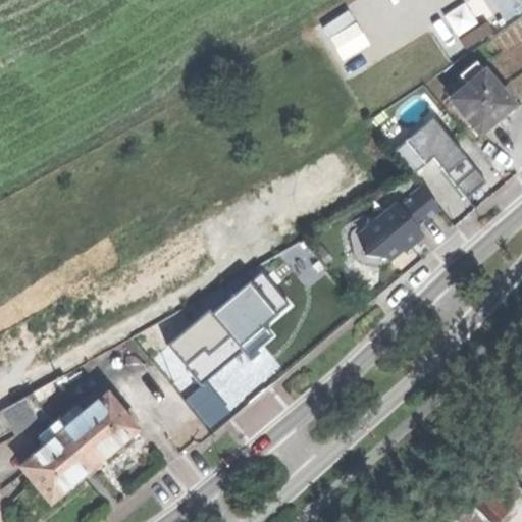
[(466,0),(444,15),(466,48),(488,33),(467,0),(466,0)]
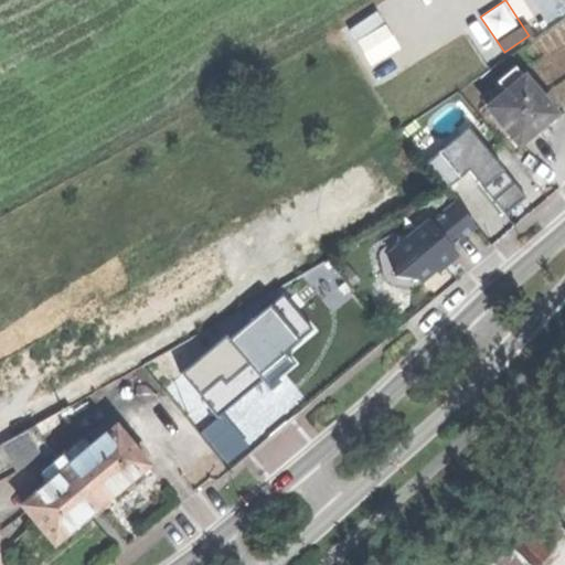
[(543,129),(558,116),(516,68),(499,83),(510,96),(492,113),(523,147),(543,129)]
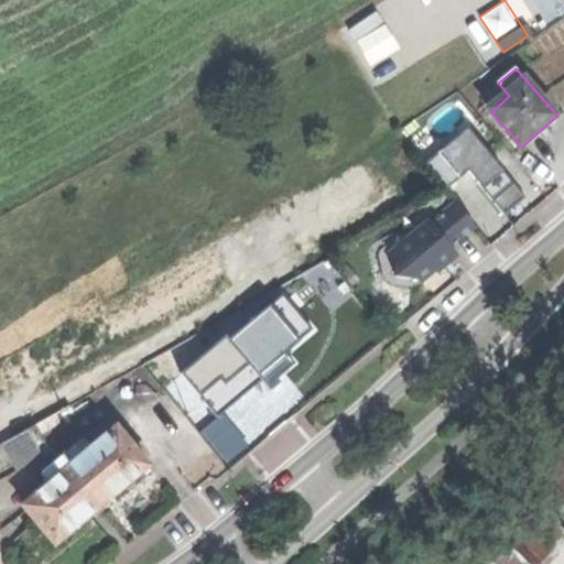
[(500,209),(516,196),(456,127),(422,155),(491,237),(510,221),(500,209)]
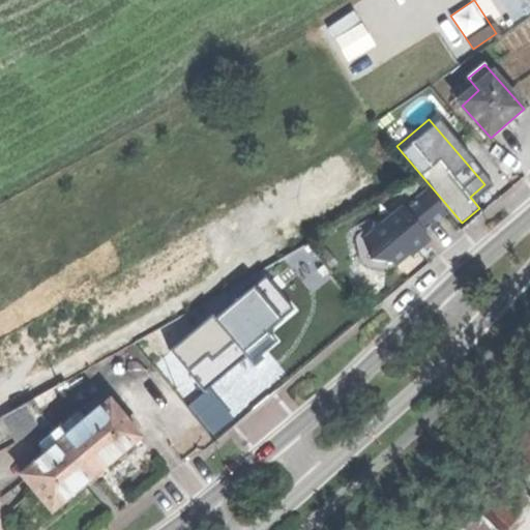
[(448,212),(431,190),(407,210),(405,208),(391,218),(394,223),(390,227),(375,226),(374,260),(388,261),(398,264),(411,254),(412,255),(422,247),(431,240),(424,231),(448,212)]
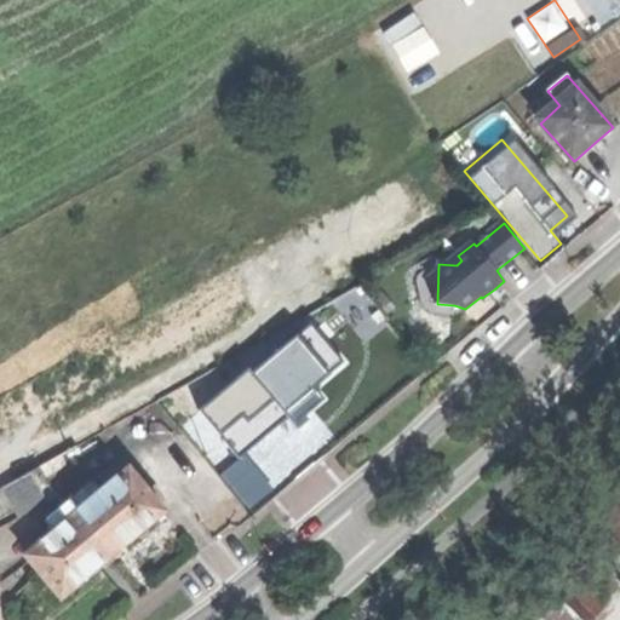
[(340,320),(357,340),(380,322),(363,302),(340,320)]
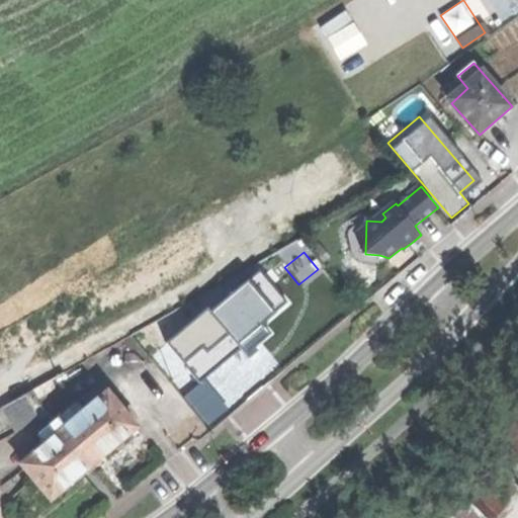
[(252,280),(214,313),(236,337),(233,339),(238,345),(277,310),(275,308),(262,292),(252,280)]
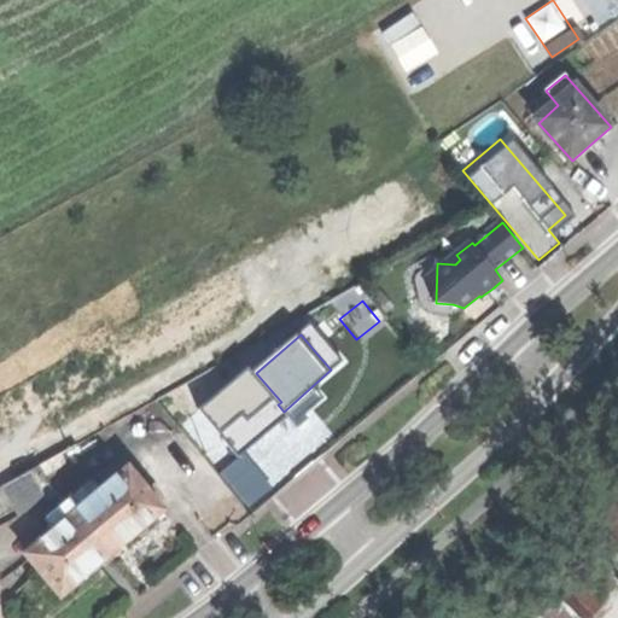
[(328,336),(313,349),(328,367),(344,354),(328,336)]
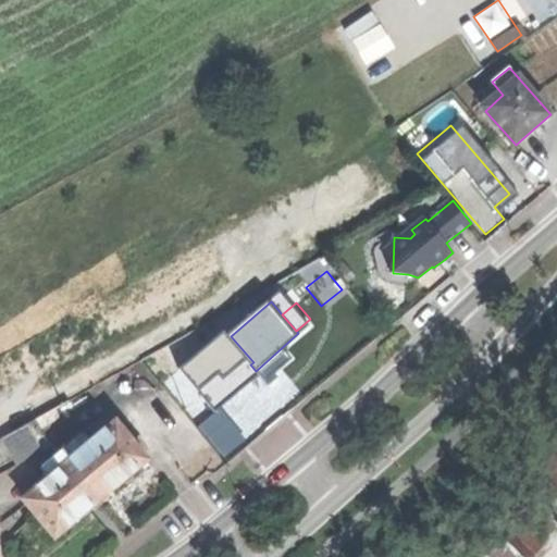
[(182,369),(217,410),(238,392),(258,374),(256,371),(250,364),(254,362),(231,336),(227,338),(223,333),(182,369)]
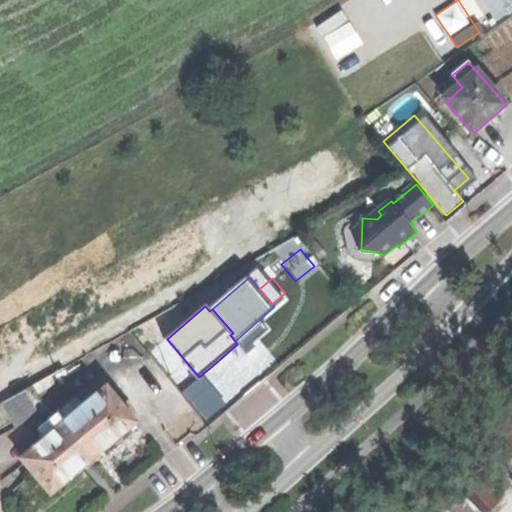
[(64,368),(34,384),(39,394),(69,377),(64,368)]
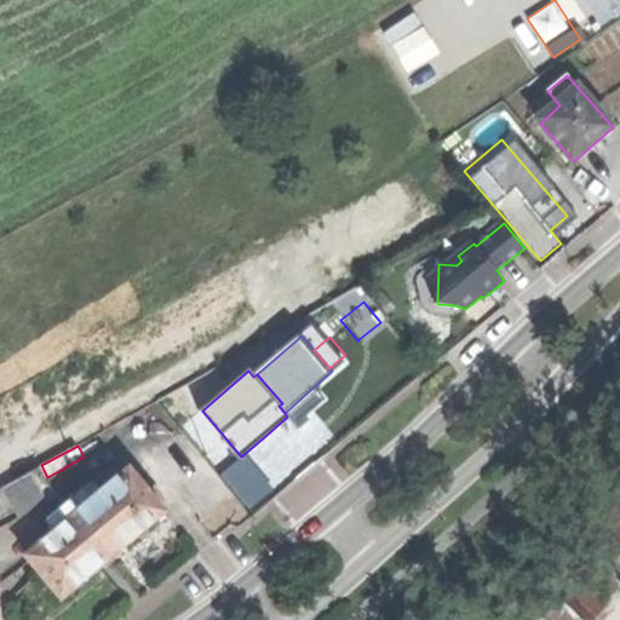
[(0,487),(0,517),(53,488),(47,477),(41,465),(0,487)]
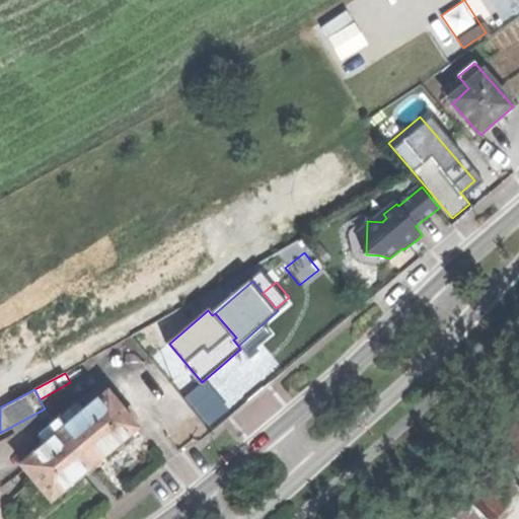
[(83,415),(65,430),(94,464),(116,447),(138,428),(107,392),(83,415)]
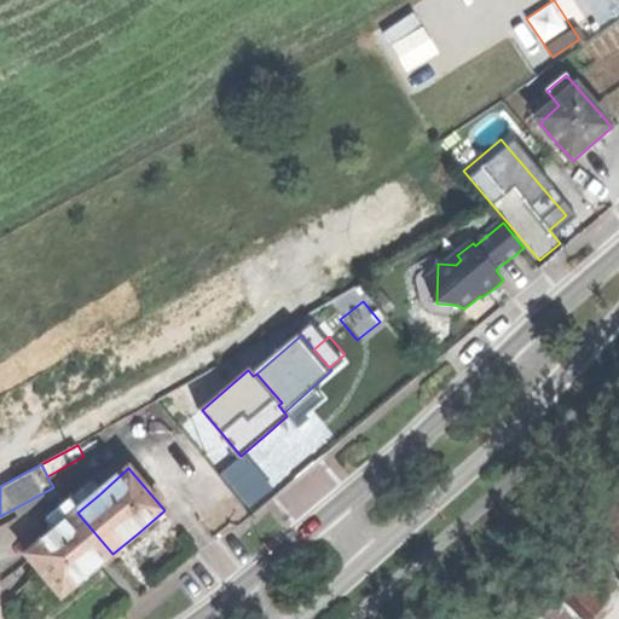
[(68,502),(77,513),(99,495),(90,484),(68,502)]
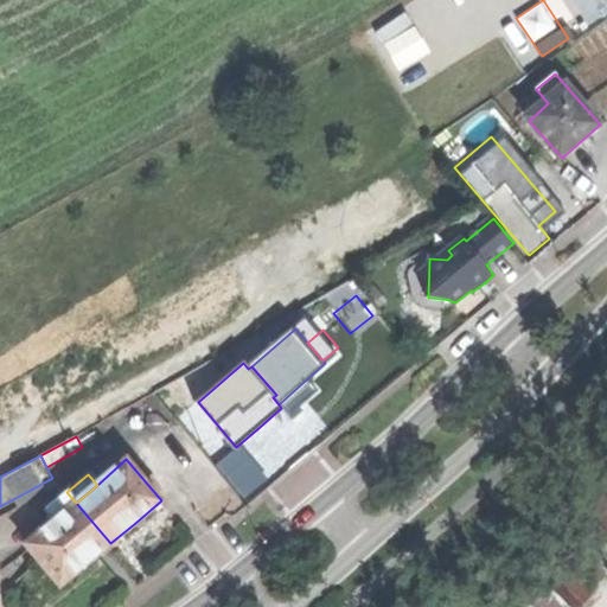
[(45,511),(55,521),(76,503),(66,492),(45,511)]
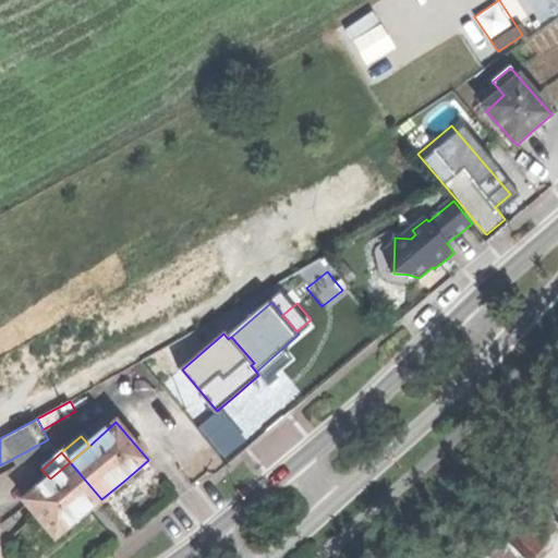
[(101,499),(70,462),(50,478),(24,500),(56,538),(79,519),(101,499)]
